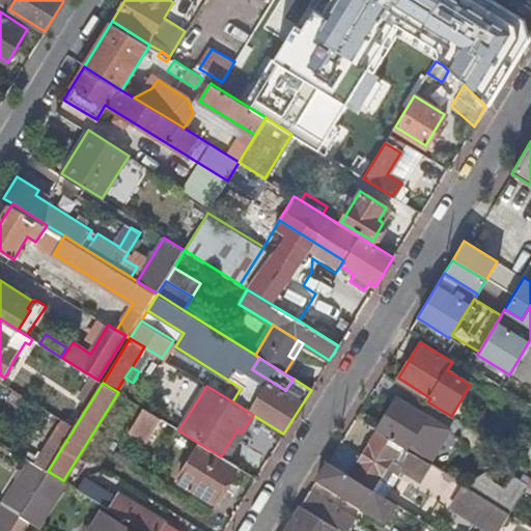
[(396,398),(375,430),(428,464),(448,431),(396,398)]
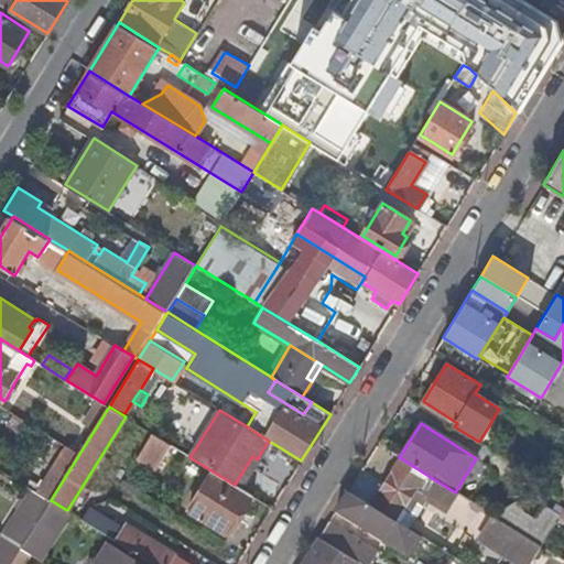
[(155,469),(170,445),(155,436),(151,433),(136,457),(155,469)]
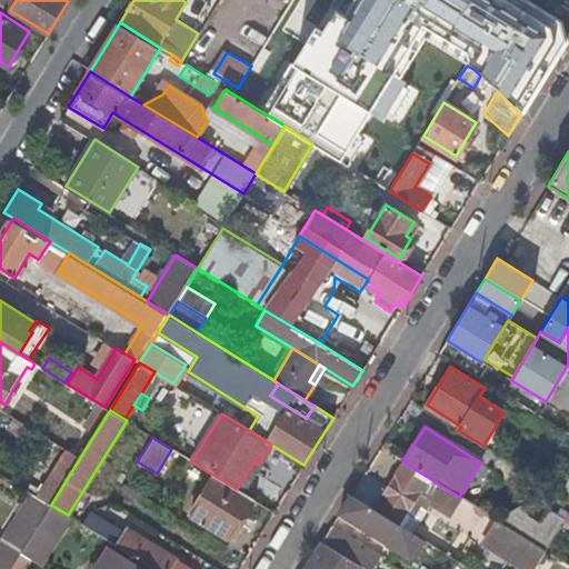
[(66,448),(37,496),(51,505),(80,458),(66,448)]
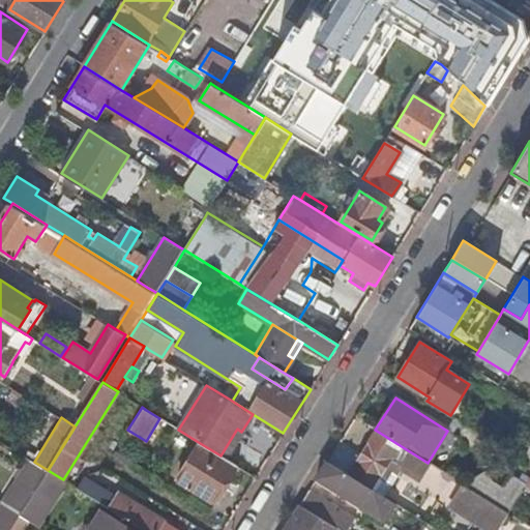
[(237,429),(221,455),(225,459),(241,432),(237,429)]
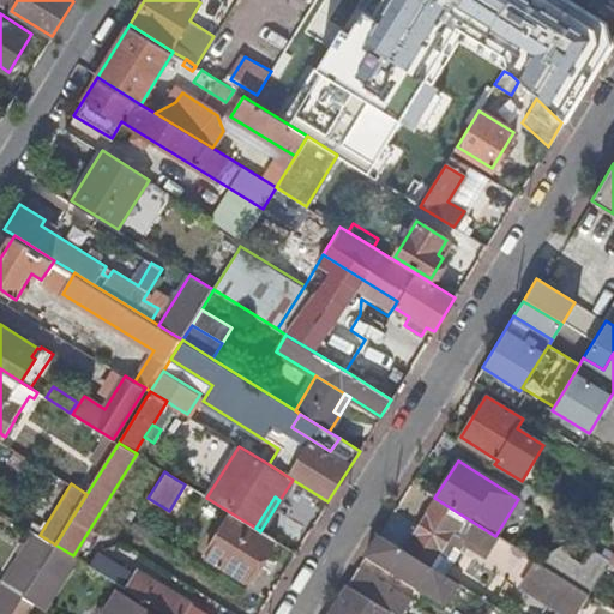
[(434,498),(403,549),(433,567),(443,552),(449,557),(455,547),(461,551),(468,540),(486,552),(495,536),(434,498)]
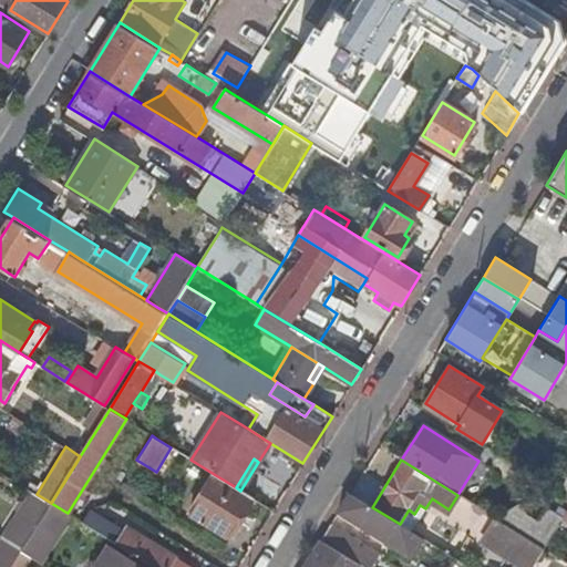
[(229,537),(254,498),(240,491),(236,487),(214,474),(189,513),(229,537)]
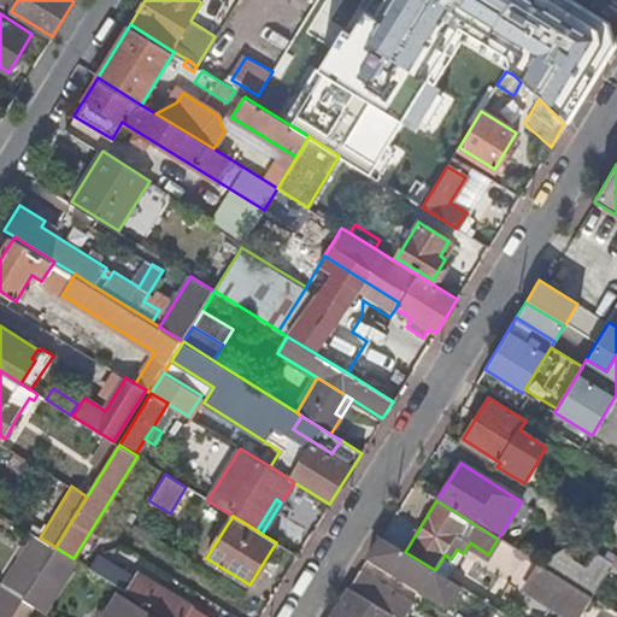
[(448,604),(460,586),(435,570),(405,552),(381,536),(369,556),(448,604)]
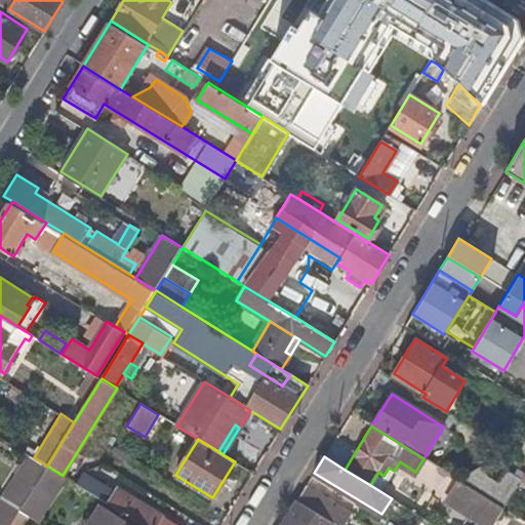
[(433,490),(448,472),(432,458),(416,478),(433,490)]
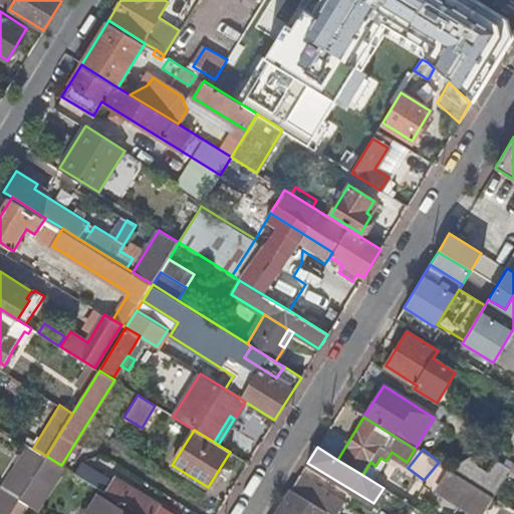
[(33,506),(59,464),(46,456),(20,498),(28,503),(33,506)]
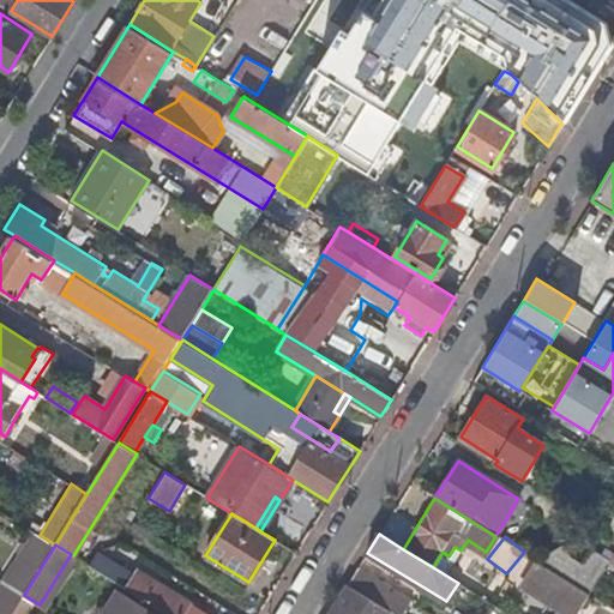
[(566,558),(557,573),(588,593),(607,561),(590,552),(582,567),(566,558)]
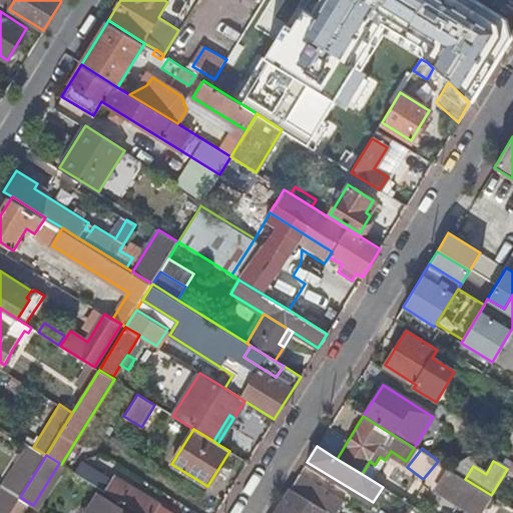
[(85,464),(79,475),(86,480),(139,512),(170,512),(160,507),(161,506),(114,477),(112,480),(85,464)]
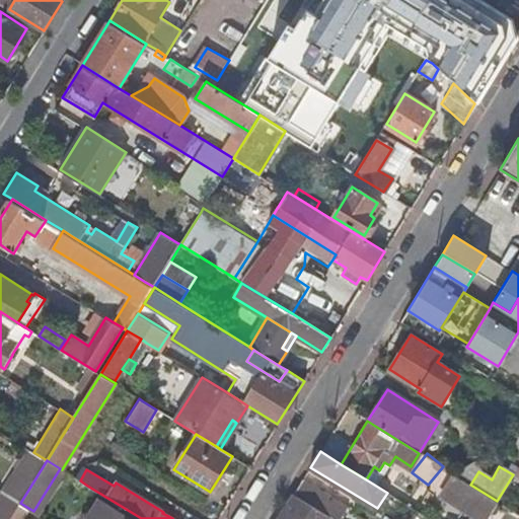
[(443,493),(484,518),(486,518),(497,501),(470,485),(454,474),(443,493)]
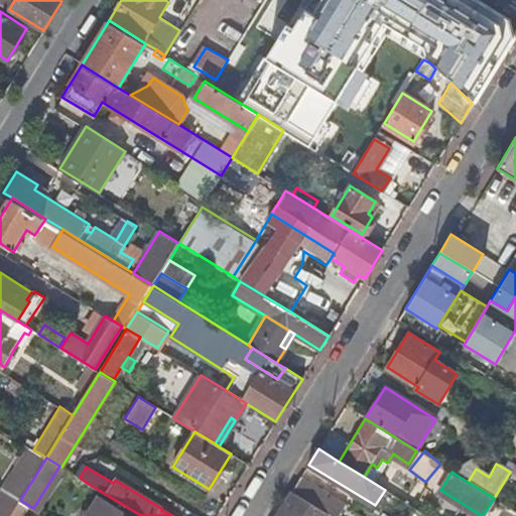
[(339,515),(347,504),(301,476),(291,492),(329,514),(332,515),(339,515)]
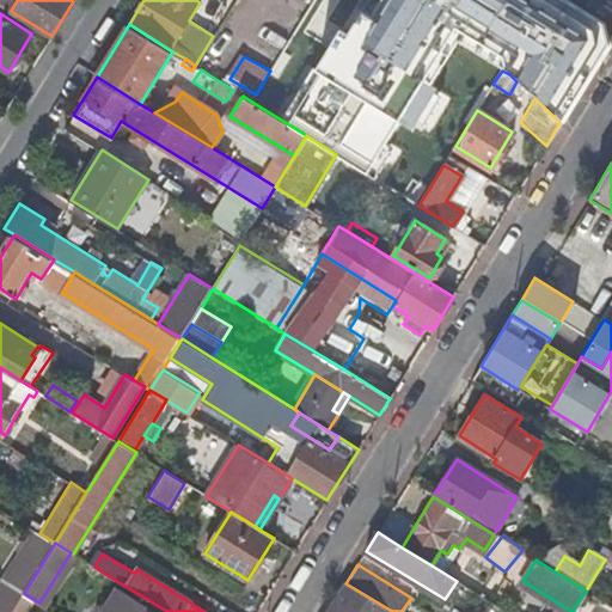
[(0,611),(12,611),(24,593),(11,586),(0,579),(0,611)]
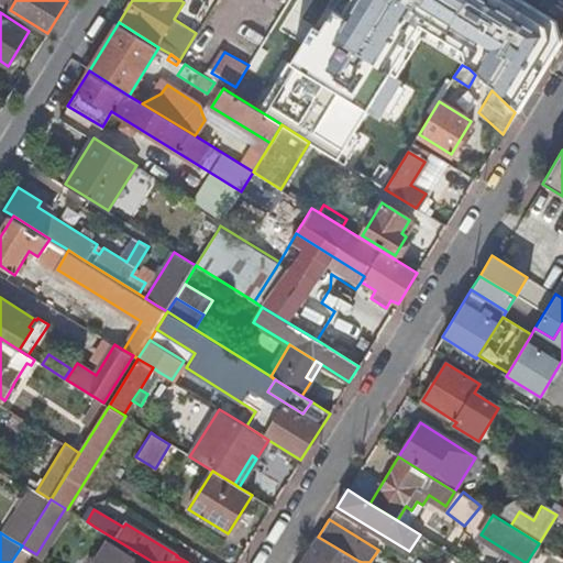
[(356,562),(359,561),(318,537),(301,562),(356,562)]
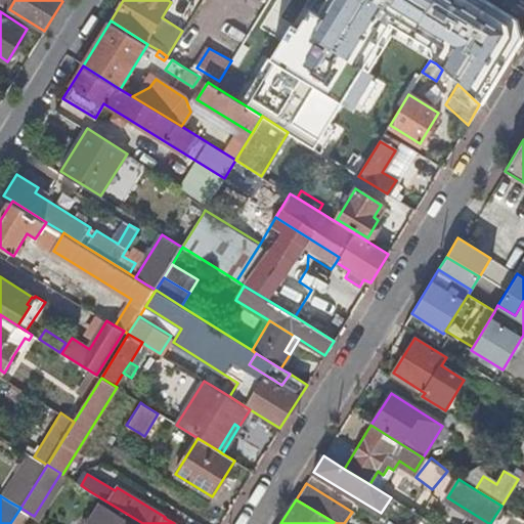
[(130,523),(100,506),(88,523),(130,523)]
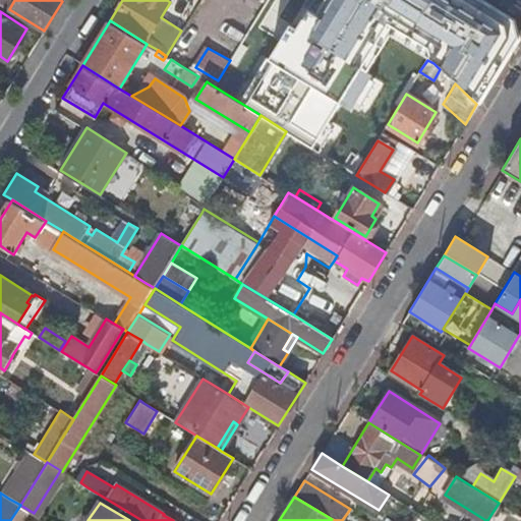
[(21,520),(29,510),(20,505),(10,520),(21,520)]
